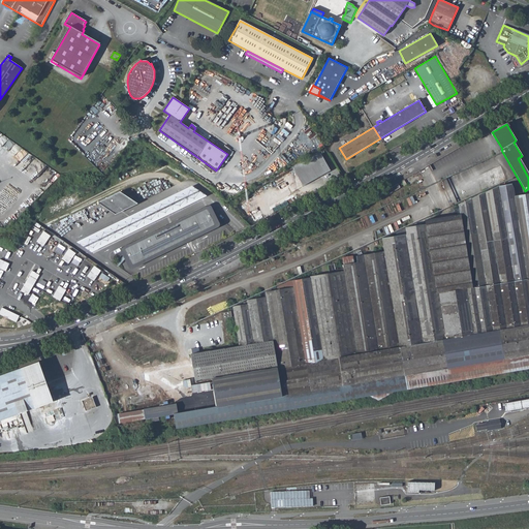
[(318,150),(290,165),(303,186),(330,170),(318,150)]
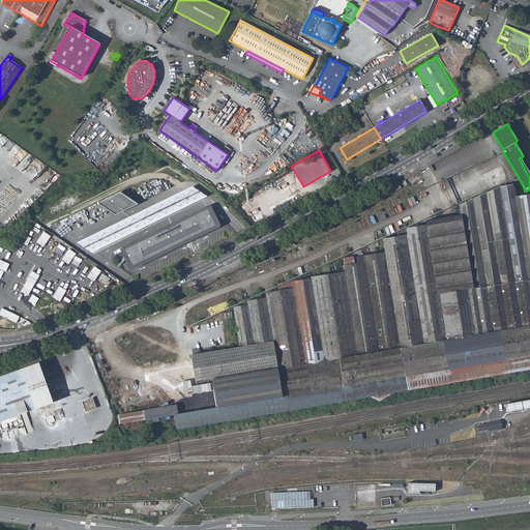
[(398,184),(387,189),(389,194),(400,187),(398,184)]
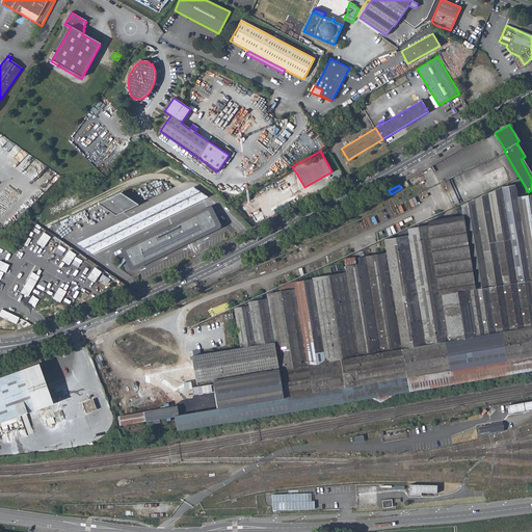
[(192,187),(76,243),(83,248),(90,253),(208,197),(201,192),(192,187)]
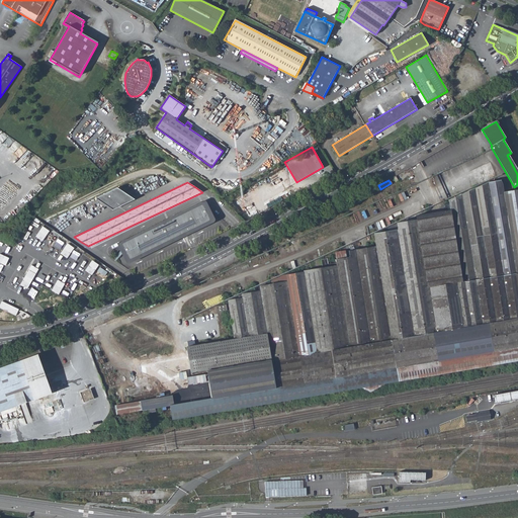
[(453,210),(419,217),(420,222),(443,373),(517,360),(517,191),(505,195),(504,185),(501,183),(486,184),(452,202),(453,210)]
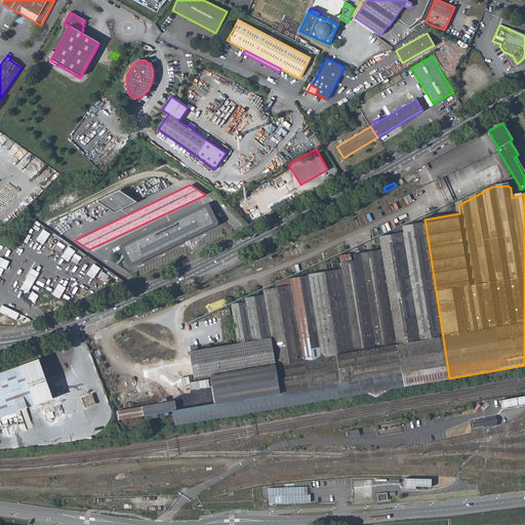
[(104,197),(121,209),(135,202),(118,190),(104,197)]
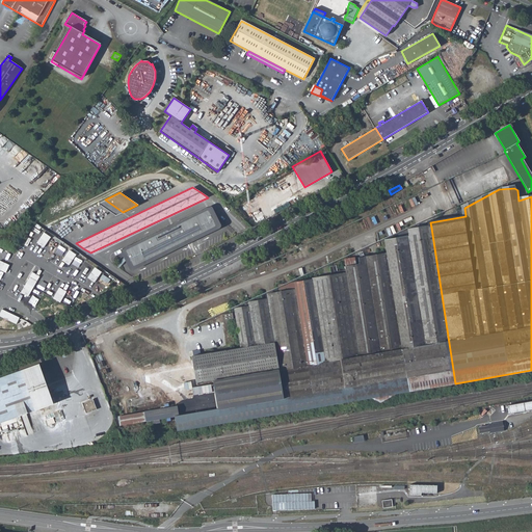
[(98,203),(115,215),(123,212),(105,200),(98,203)]
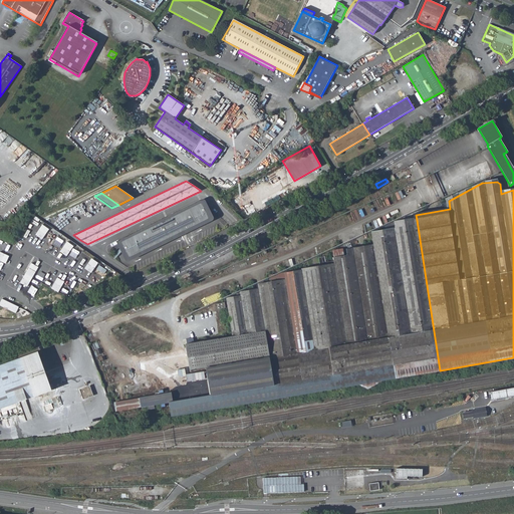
[(125,259),(126,258),(210,219),(210,218),(210,217),(204,205),(204,204),(203,204),(202,204),(119,243),(118,244),(118,245),(124,257),(124,258),(125,259)]
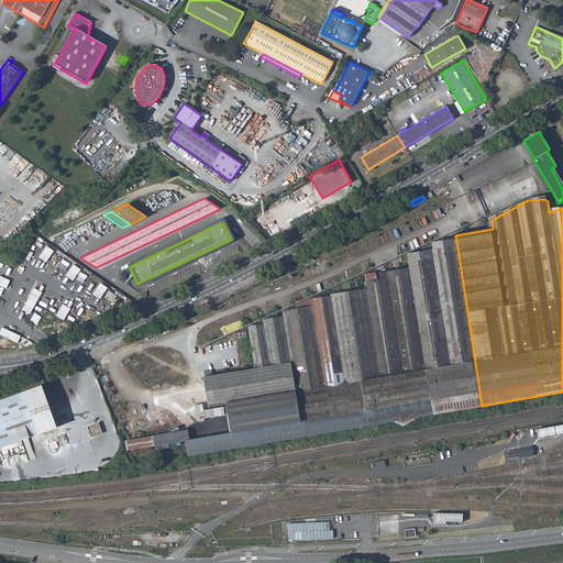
[(187,440),(184,441),(186,456),(392,420),(401,426),(417,416),(482,406),(456,241),(435,245),(435,247),(424,249),(426,254),(409,257),(411,268),(388,273),(389,280),(366,285),(367,287),(354,289),(355,290),(310,298),(312,311),(282,317),(283,320),(263,323),(264,329),(249,331),(254,370),(203,377),(209,406),(225,404),(231,432),(187,440)]
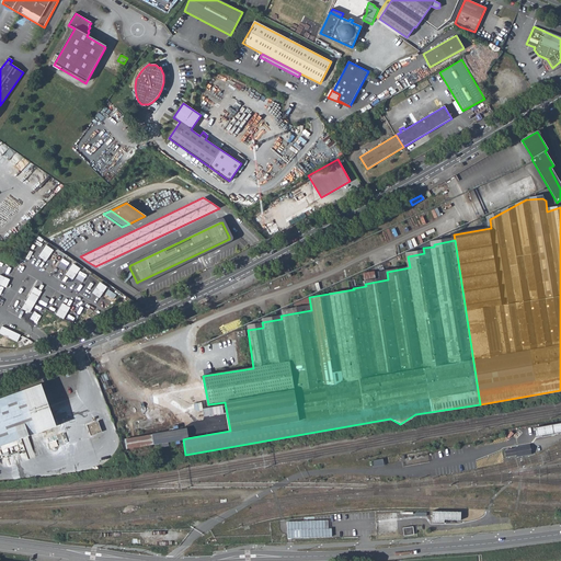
[(43,248),(37,256),(44,262),(50,252),(48,251),(49,249),(47,248),(46,250),(43,248)]
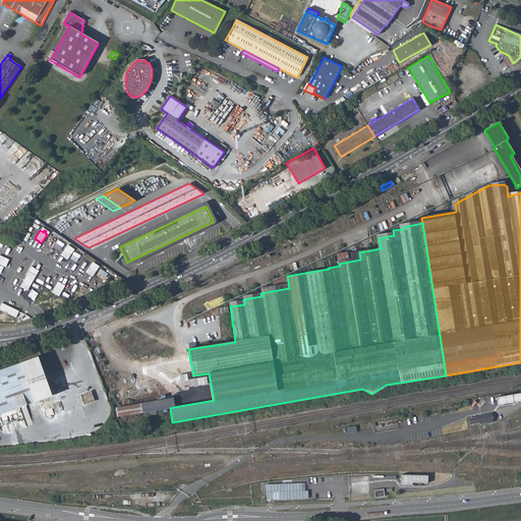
[(65,247),(59,255),(66,261),(71,251),(69,250),(70,248),(68,247),(67,248),(65,247)]
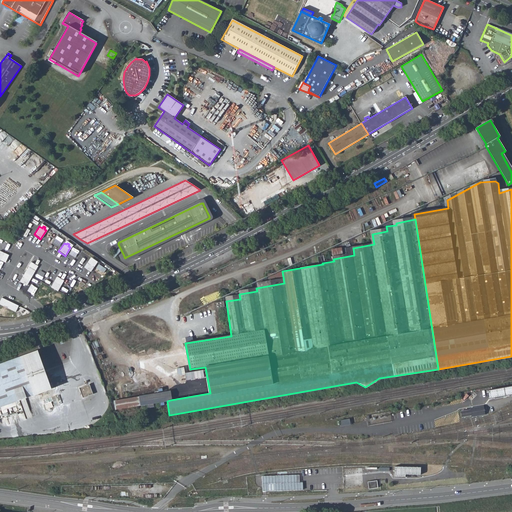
[(88,260),(83,268),(89,272),(95,264),(93,263),(94,261),(92,259),(91,261),(88,260)]
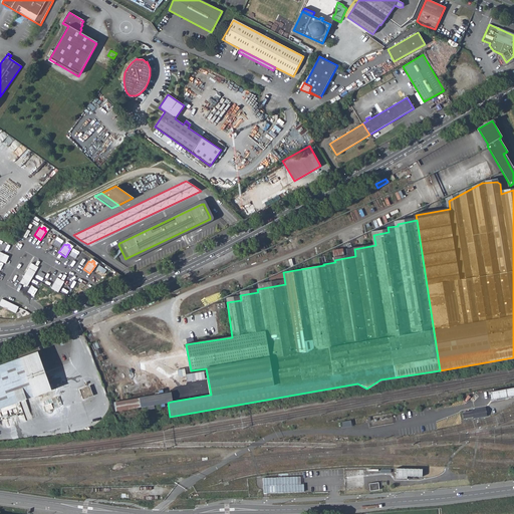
[(18,283),(25,287),(30,279),(27,278),(29,275),(31,276),(36,267),(30,263),(25,271),(28,272),(27,274),(25,272),(23,274),(26,275),(25,277),(23,276),(18,283)]
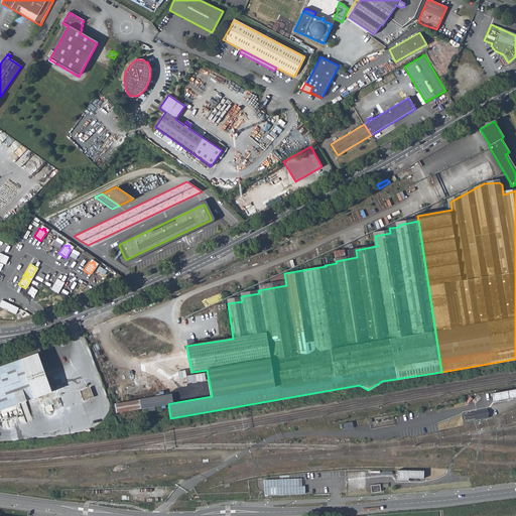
[(43,281),(46,274),(39,272),(37,279),(43,281)]
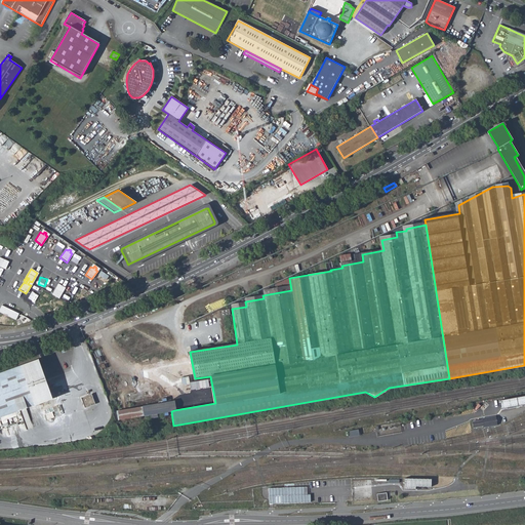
[(58,297),(64,288),(56,284),(51,293),(54,294),(53,296),(55,297),(56,295),(58,297)]
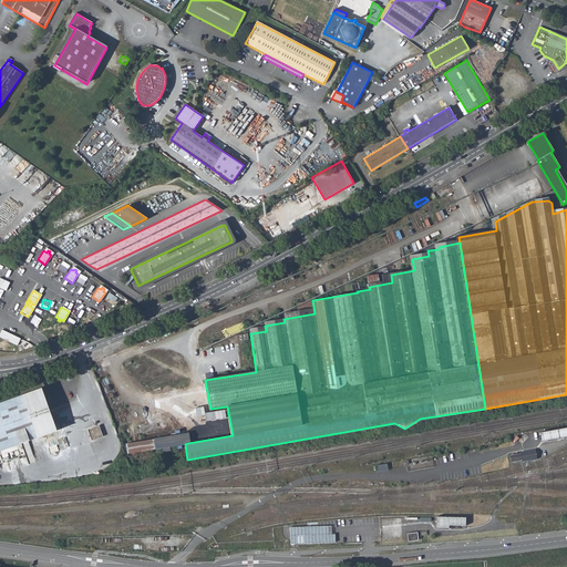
[(3,336),(1,339),(16,346),(19,339),(8,333),(6,337),(3,336)]
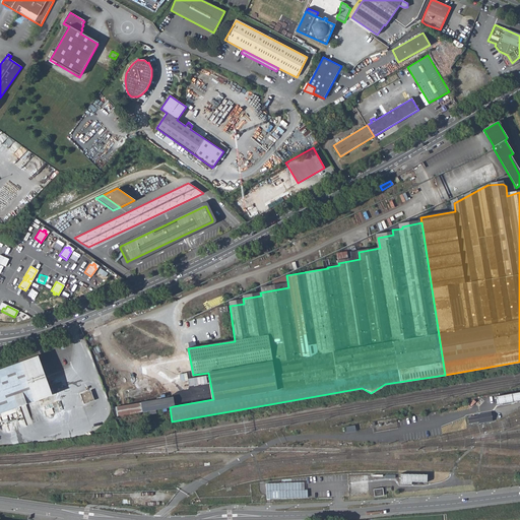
[(38,355),(0,368),(0,412),(52,394),(38,355)]
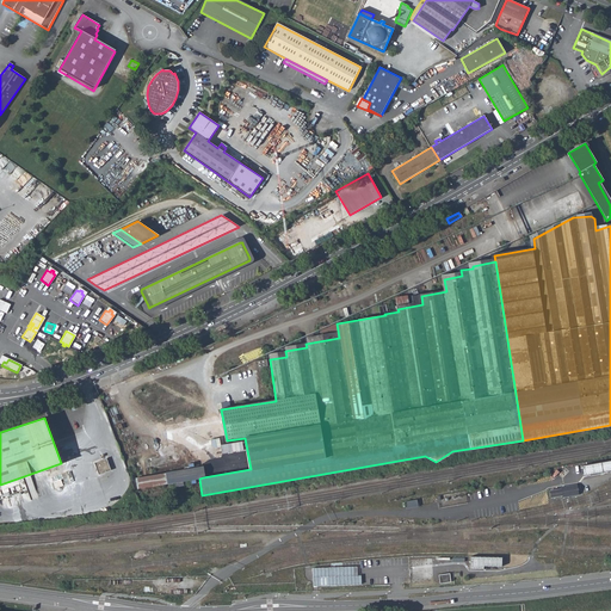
[(99,461),(97,466),(100,475),(111,470),(106,458),(99,461)]
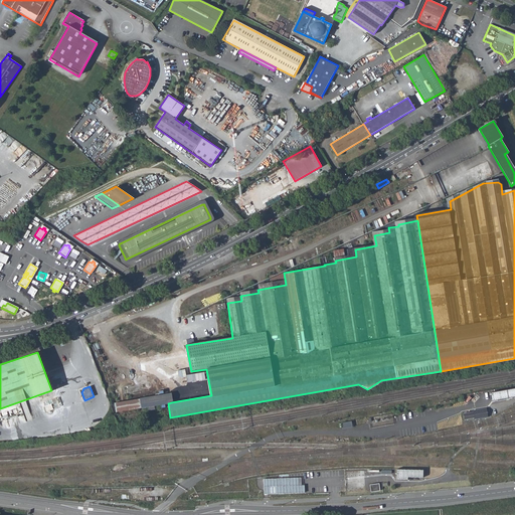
[(514,387),(491,392),(493,400),(514,395),(514,387)]
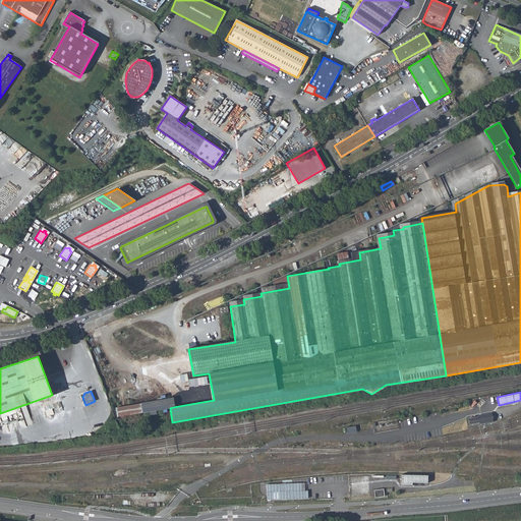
[(171,398),(140,404),(142,413),(170,408),(173,407),(171,398)]
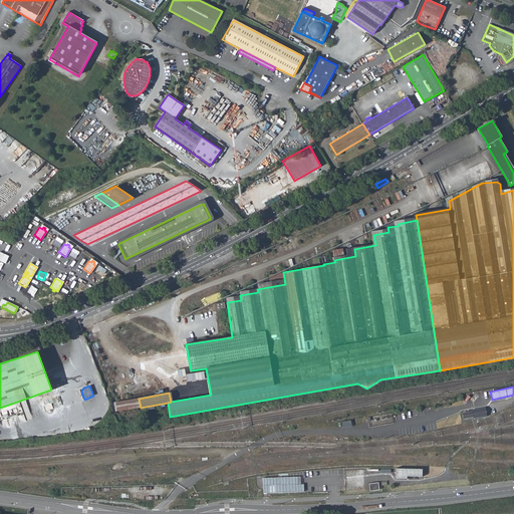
[(469,408),(460,410),(461,415),(470,414),(470,416),(485,413),(483,404),(469,407),(469,408)]
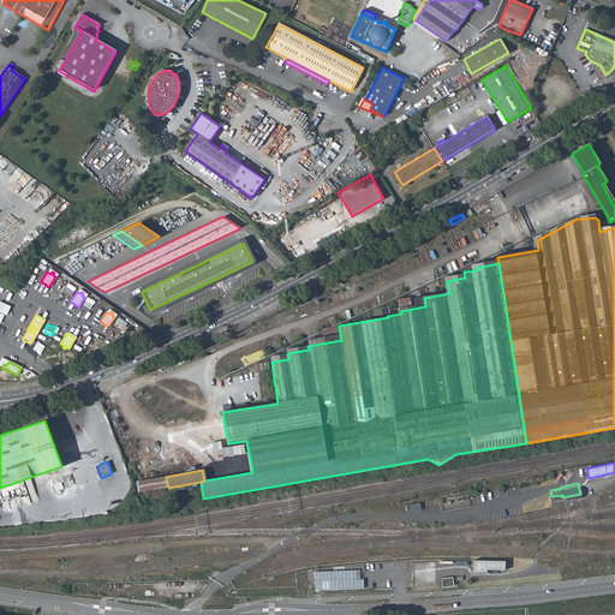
[(506,560),(475,559),(475,571),(506,572),(506,560)]
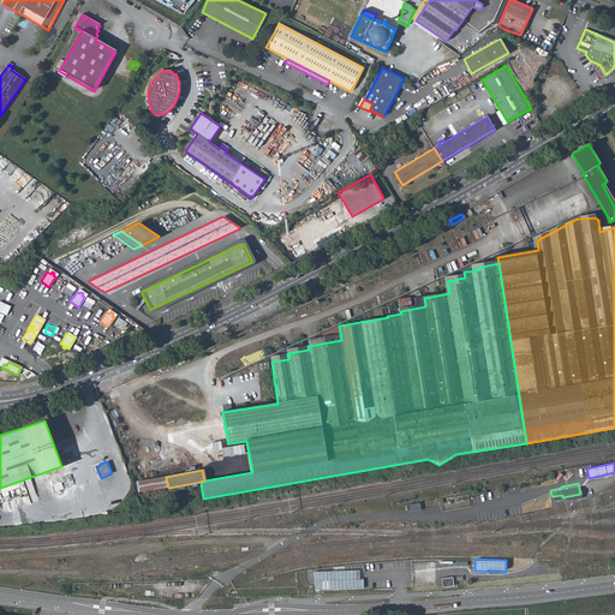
[(443,578),(445,586),(455,585),(454,577),(443,578)]
